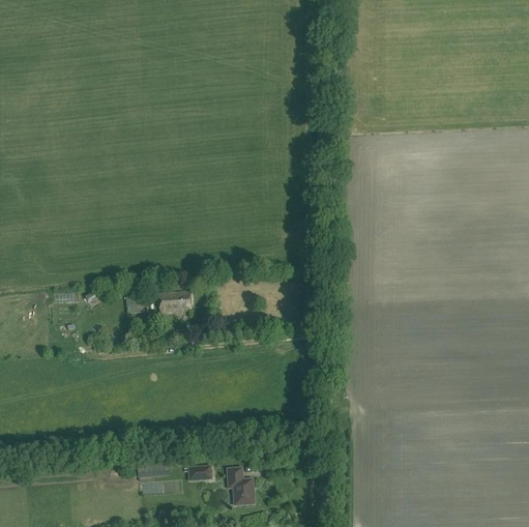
[(128,305),(140,305),(139,289),(128,289),(128,305)]
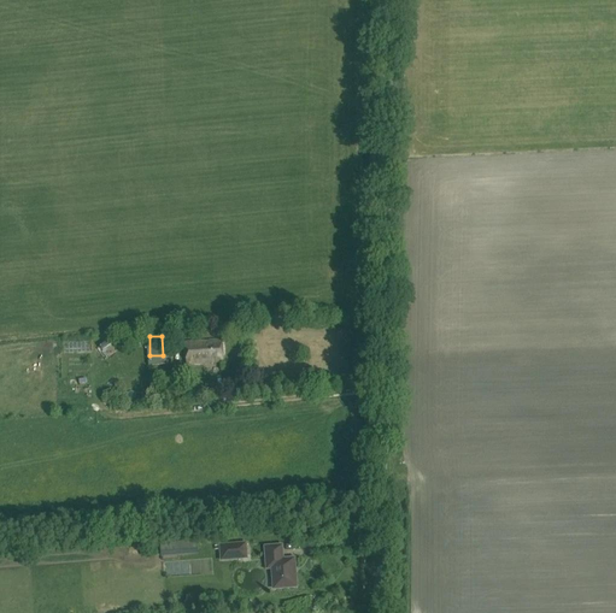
[(222,359),(221,337),(185,340),(186,361),(222,359)]
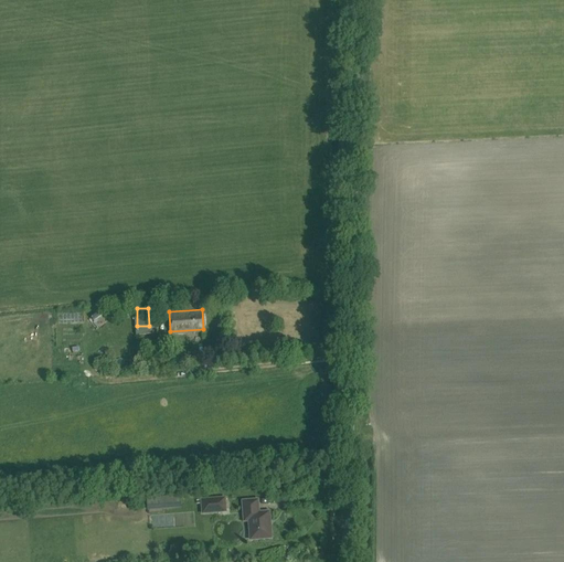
[(182,506),(181,494),(147,496),(147,508),(182,506)]
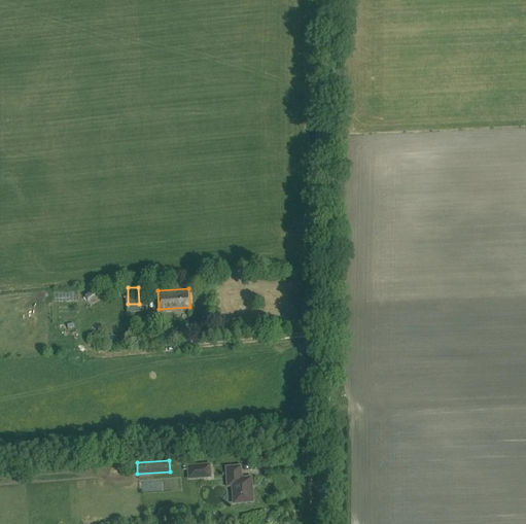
[(211,476),(210,462),(186,464),(186,465),(184,465),(184,469),(187,468),(188,479),(211,476)]
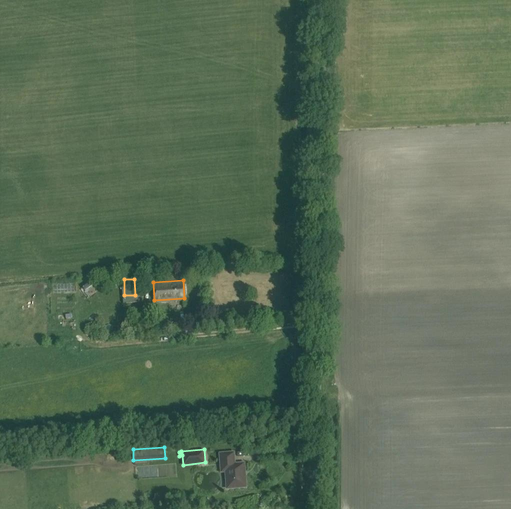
[(234,462),(233,450),(219,451),(220,463),(224,463),(225,478),(228,478),(228,486),(245,485),(243,461),(234,462)]
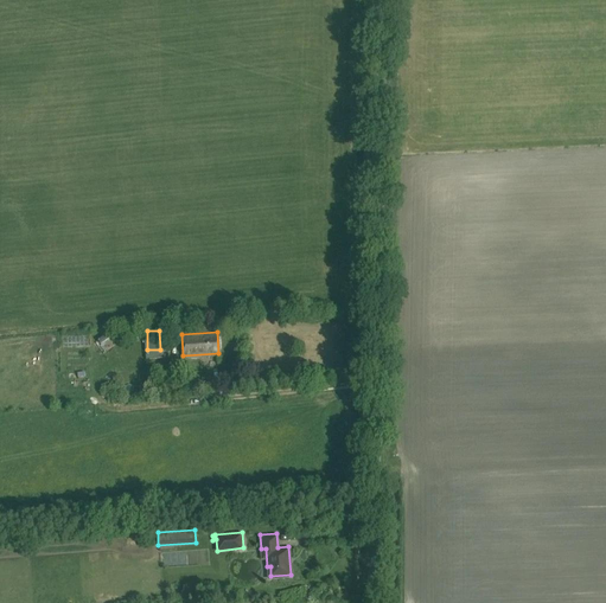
All buildings are outlined.
